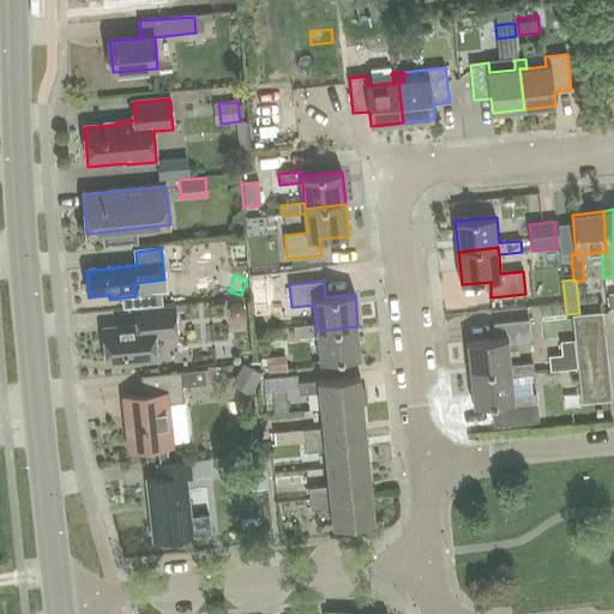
[(230,306),(227,311),(228,318),(234,323),(241,321),(245,315),(244,308),(238,305),(230,306)]
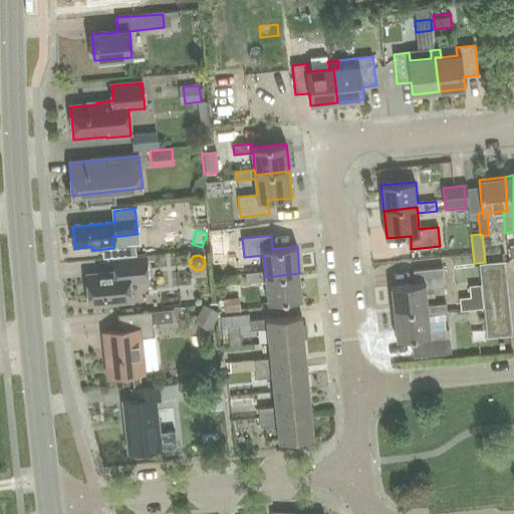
[(129,282),(148,280),(145,257),(113,260),(114,272),(86,274),(88,305),(131,302),(129,282)]
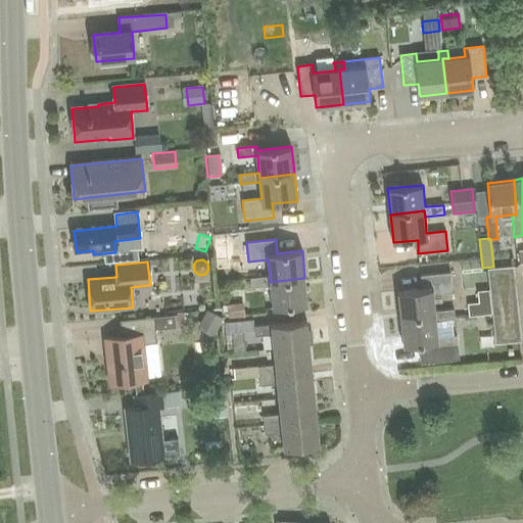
[(514,266),(488,269),(489,279),(515,277),(514,266)]
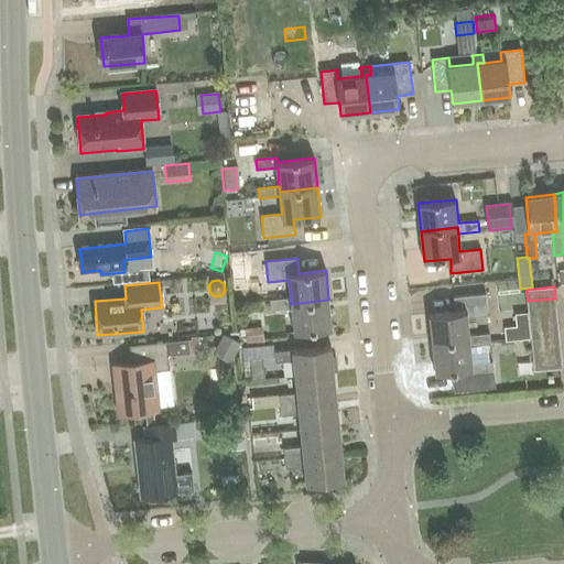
[(469,340),(469,346),(490,344),(489,334),(468,336),(466,318),(488,316),(486,294),(454,297),(455,312),(429,315),(432,345),(469,340)]
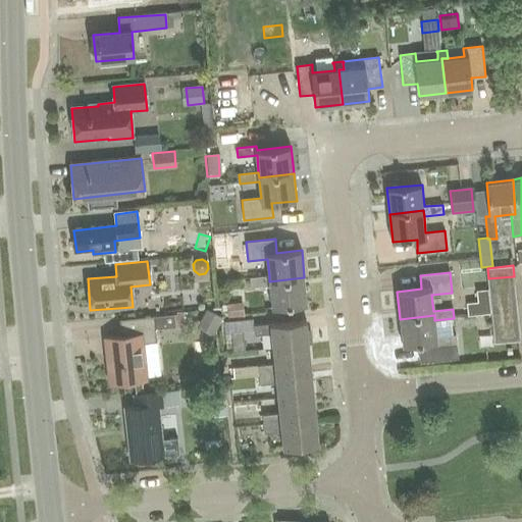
[(307,304),(304,277),(269,281),(269,276),(250,277),(251,288),(269,285),(271,308),(307,304)]
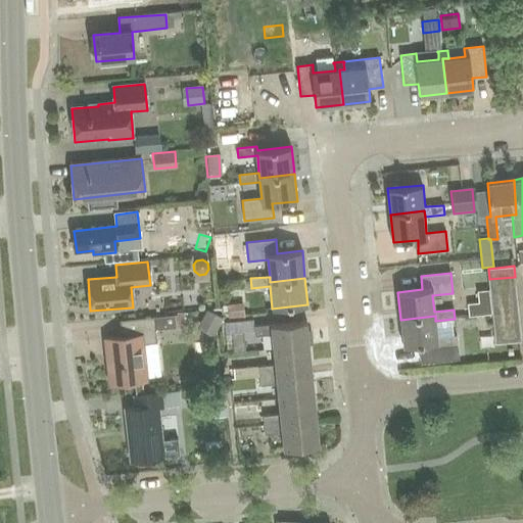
[(516,287),(515,277),(489,279),(490,290),(516,287)]
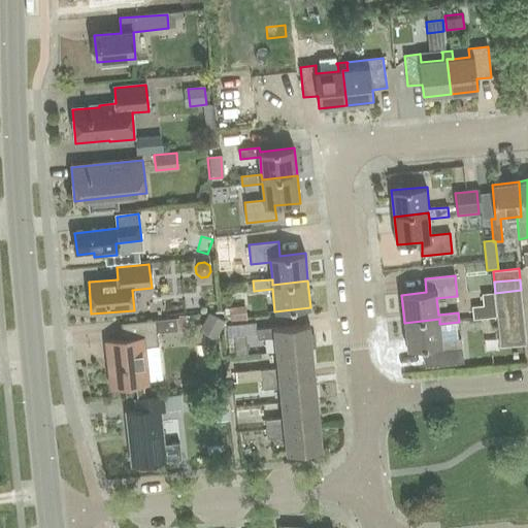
[(522,301),(521,290),(495,293),(496,303),(522,301)]
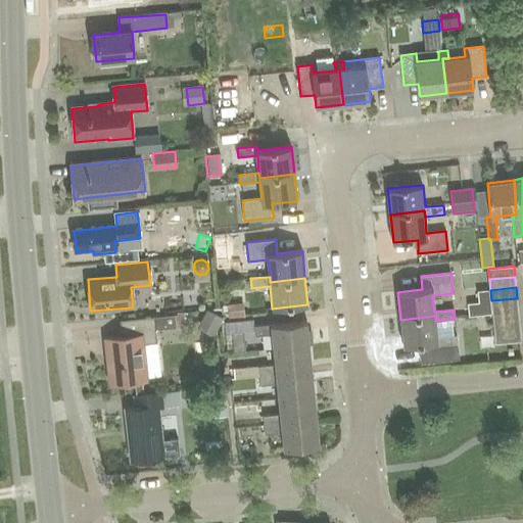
[(488,290),(477,291),(480,315),(491,314),(488,290)]
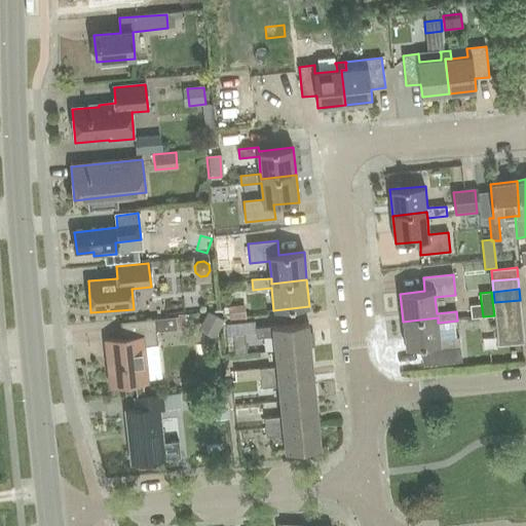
[(521,310),(520,300),(494,302),(495,313),(521,310)]
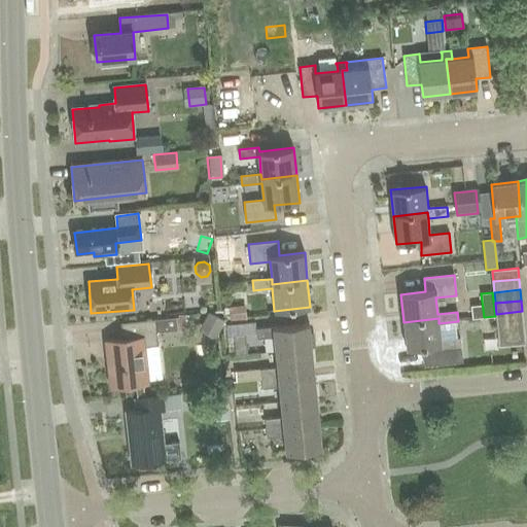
[(245,306),(230,307),(231,320),(246,318),(245,306)]
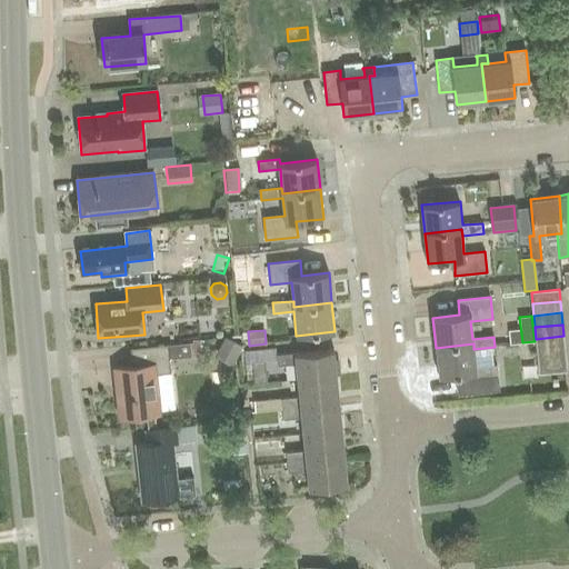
[(565,348),(563,336),(536,339),(537,350),(565,348)]
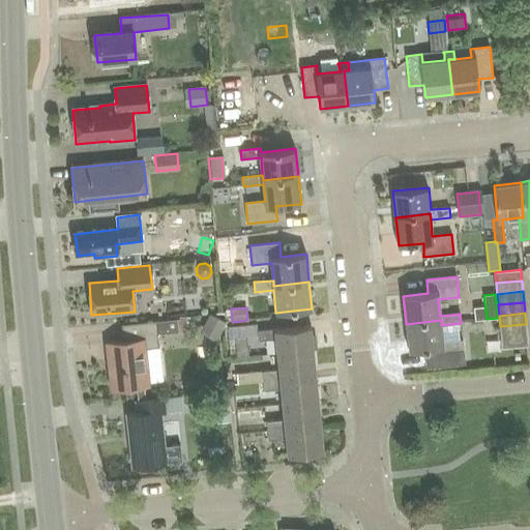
[(210,314),(200,332),(216,341),(226,323),(210,314)]
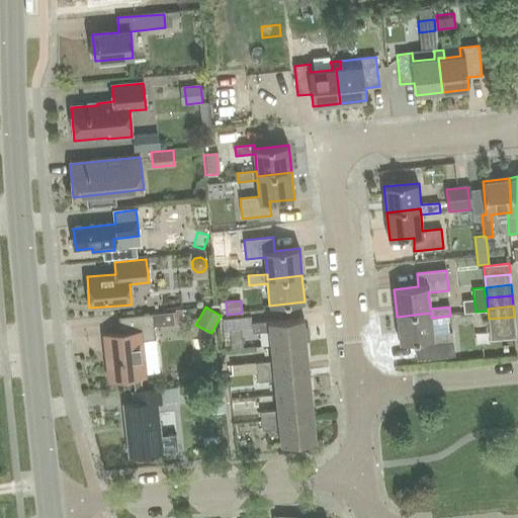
[(156,341),(155,327),(183,324),(182,313),(119,320),(121,335),(104,337),(109,381),(146,377),(142,343),(156,341)]
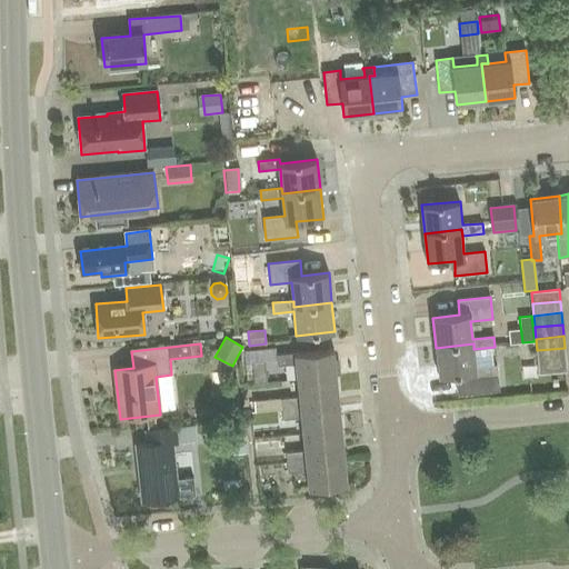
[(456,375),(457,380),(458,396),(499,391),(497,366),(476,368),(473,349),(473,343),(436,348),(439,377),(456,375)]
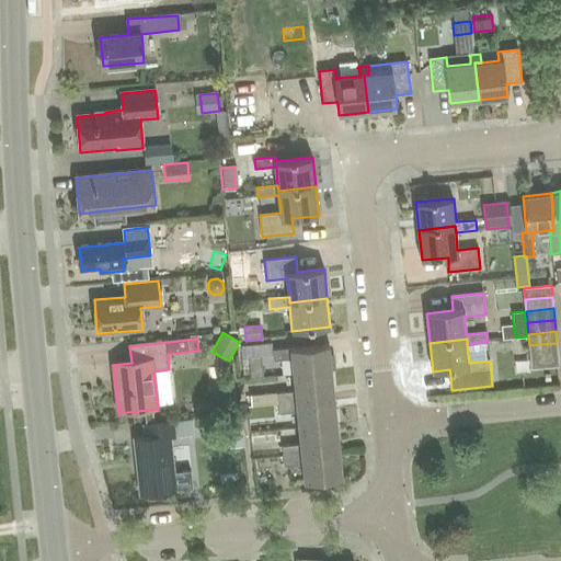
[(558,354),(557,343),(529,345),(530,357),(558,354)]
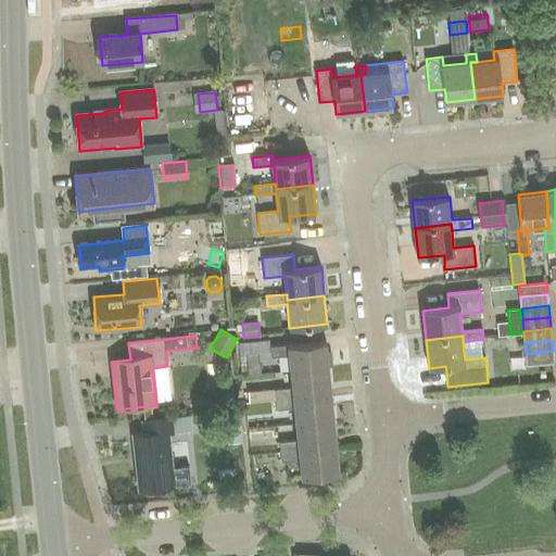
[(269,341),(238,344),(239,357),(270,355),(270,348),(269,341)]
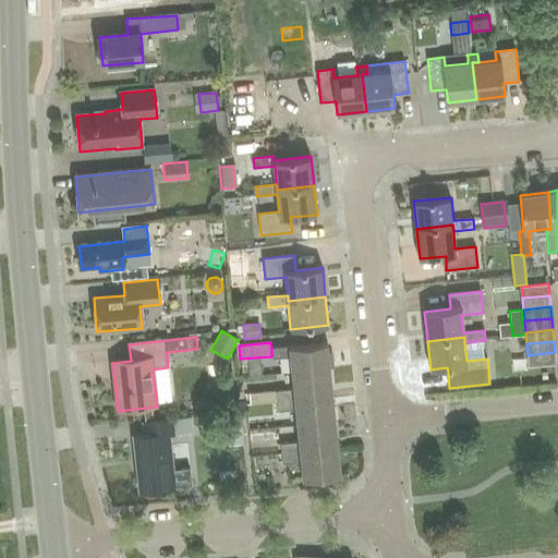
[(327,343),(271,349),(271,356),(271,360),(290,358),(291,374),(330,370),(327,343)]
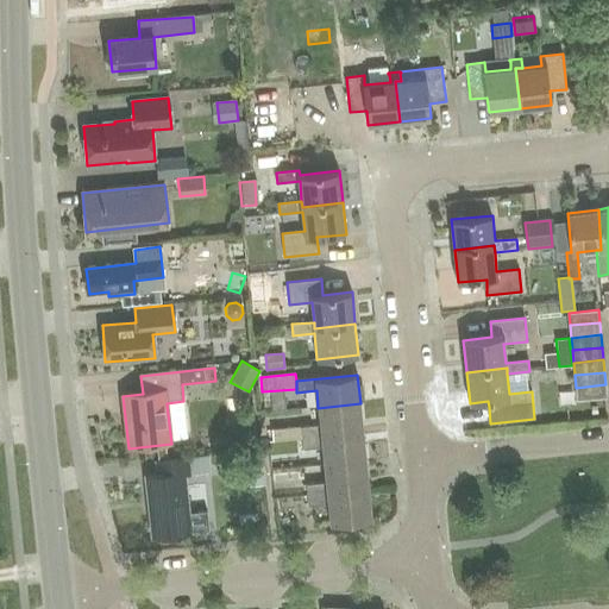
[(607,397),(606,384),(576,388),(577,400),(607,397)]
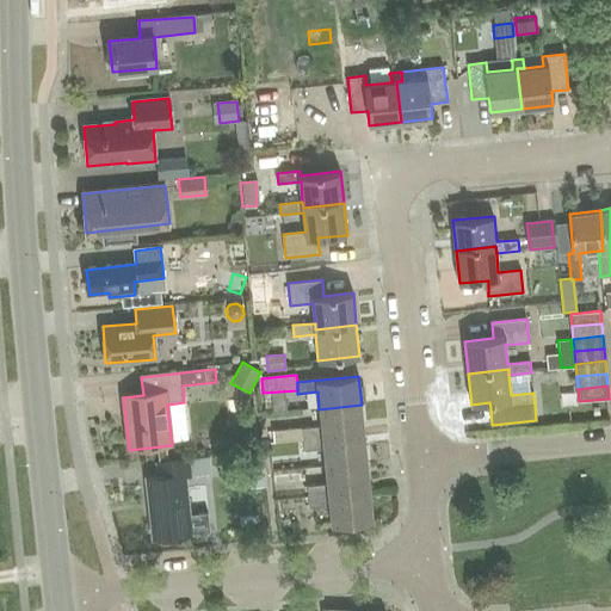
[(321,427),(302,429),(303,440),(364,433),(362,405),(319,409),(321,427)]
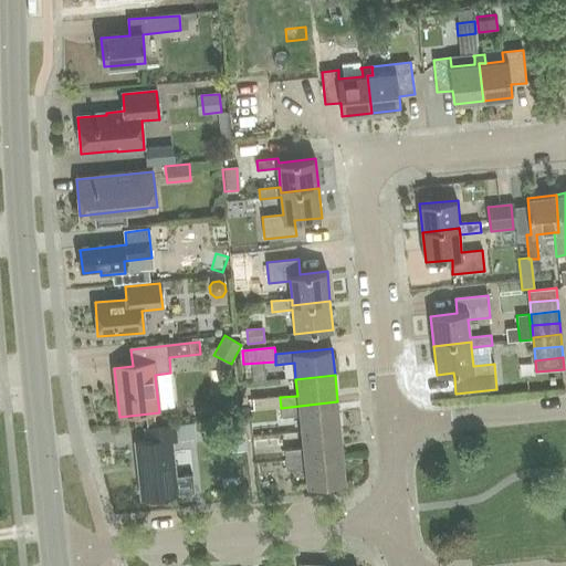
[(280,397),(252,400),(252,410),(281,408),(280,397)]
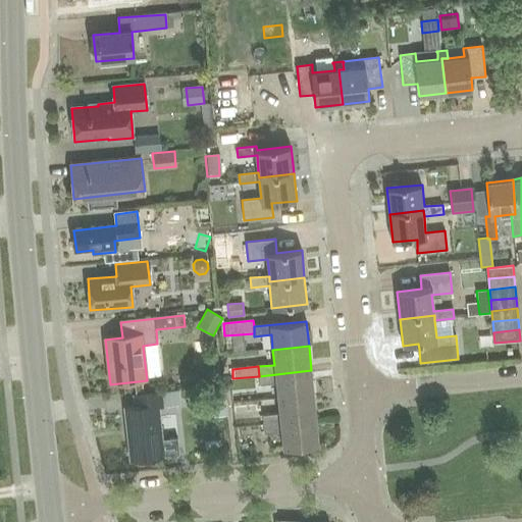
[(311,370),(259,376),(259,385),(276,383),(277,399),(314,395),(311,370)]
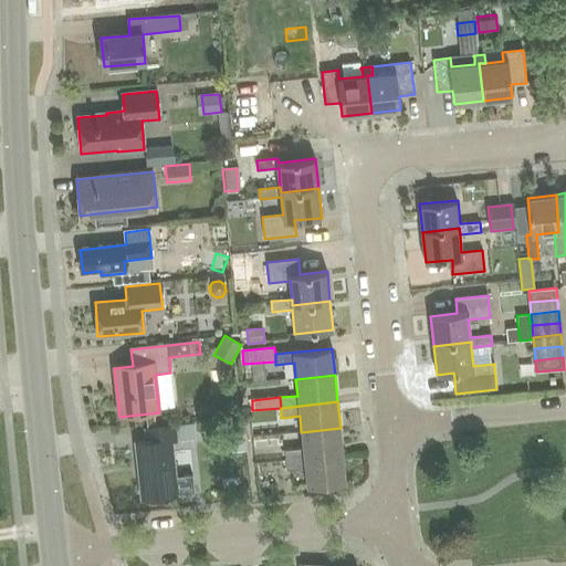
[(190,427),(175,429),(175,426),(146,429),(148,441),(137,443),(143,500),(178,495),(171,442),(191,440),(190,427)]
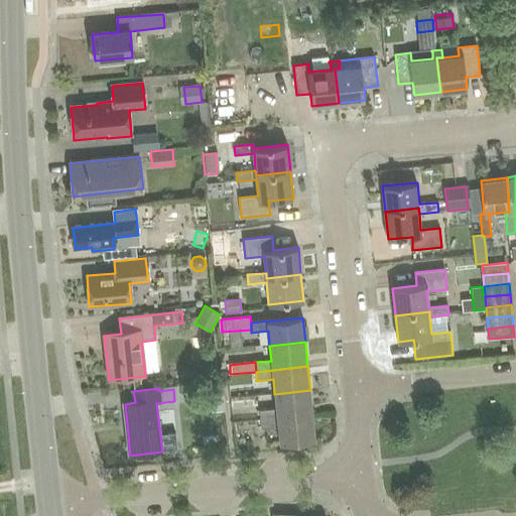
[(276,409),(260,410),(261,420),(312,414),(310,390),(274,394),(276,409)]
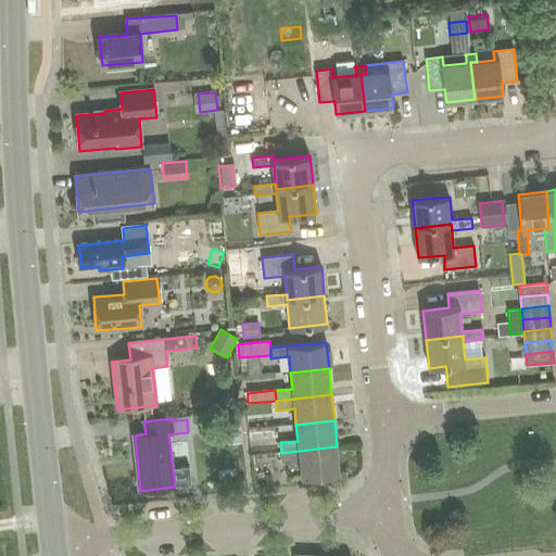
[(337,446),(281,453),(282,463),(300,462),(302,478),(340,474),(337,446)]
